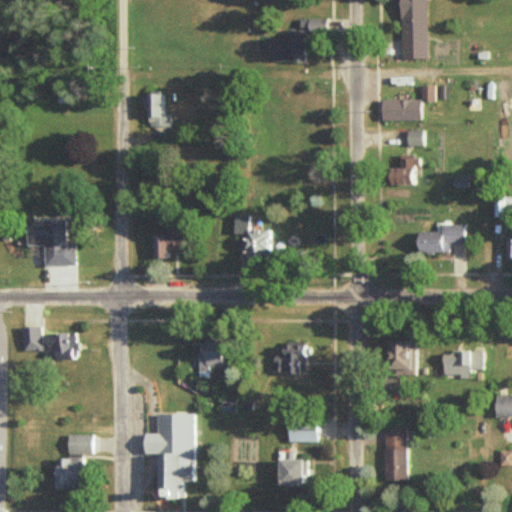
[(425,0),(398,0),(400,58),(427,58),(425,0)]
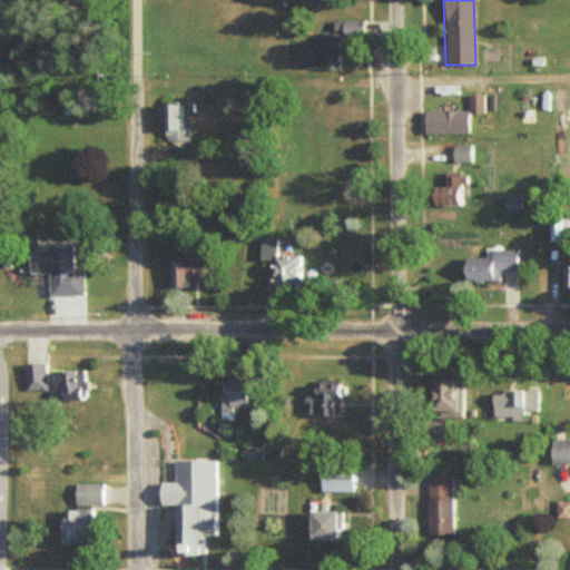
[(296,69),(337,69),(337,37),(363,38),(364,21),(335,21),(335,32),(317,32),(317,42),(296,42),(296,69)]
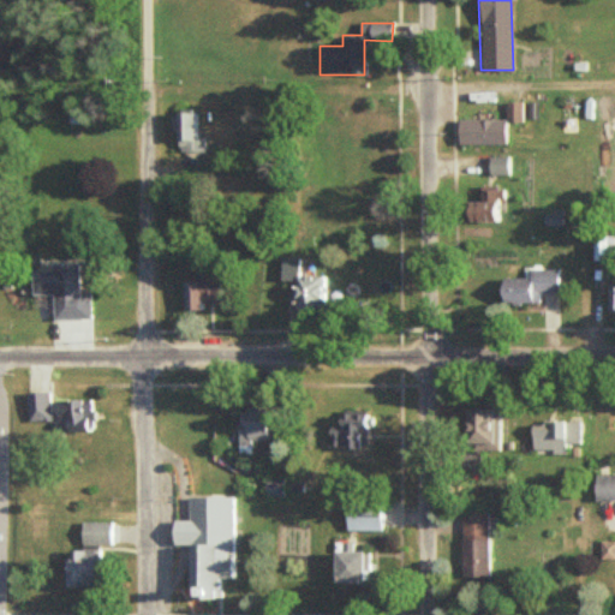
[(507,121),(520,121),(519,103),(506,103),(507,121)]
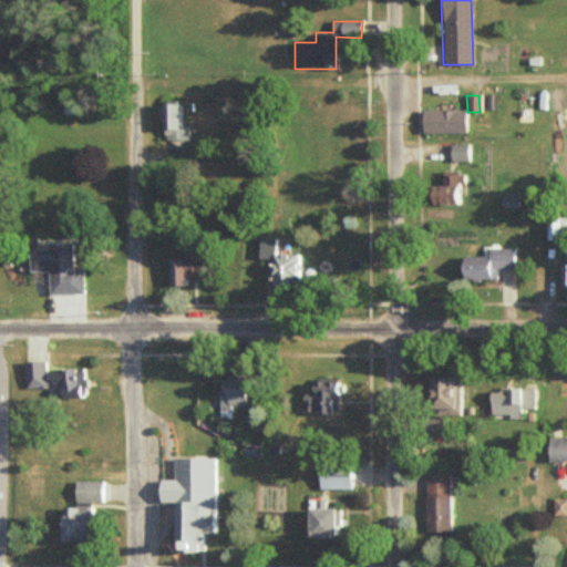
[(192,127),(183,127),(184,104),(161,103),(160,140),(191,142),(192,127)]
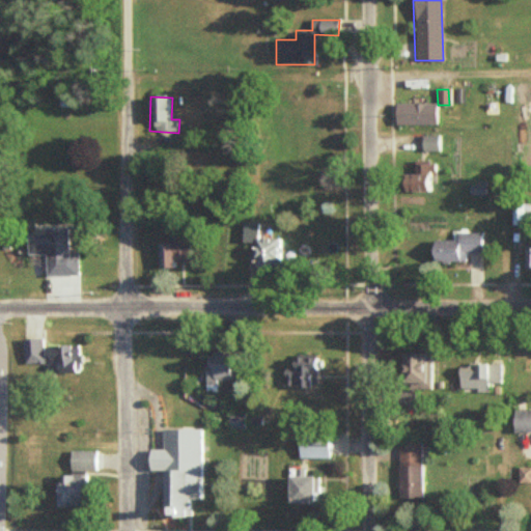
[(411,104),(411,121),(435,121),(435,104),(411,104)]
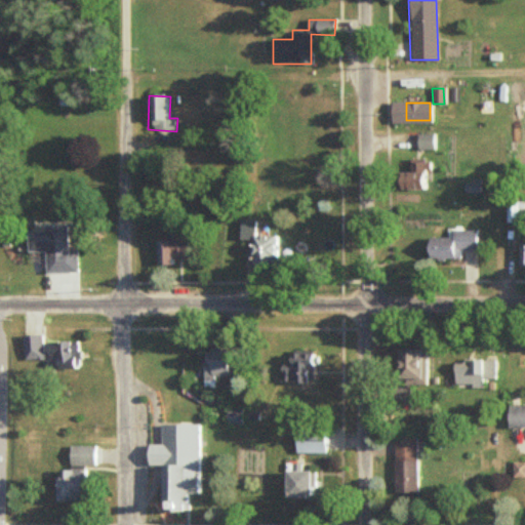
[(416,134),(416,150),(436,150),(436,134),(416,134)]
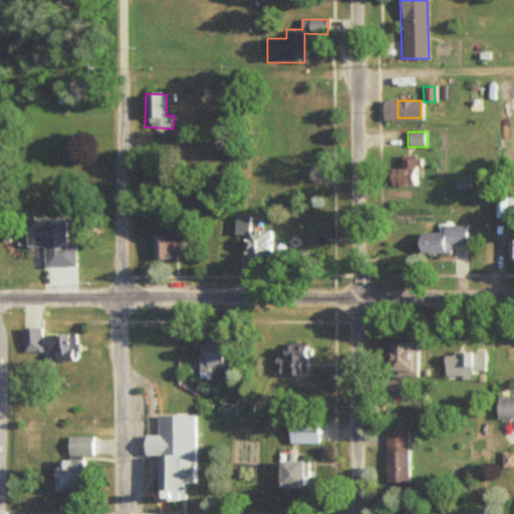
[(401,168),(388,168),(388,186),(422,186),(422,156),(401,156),(401,168)]
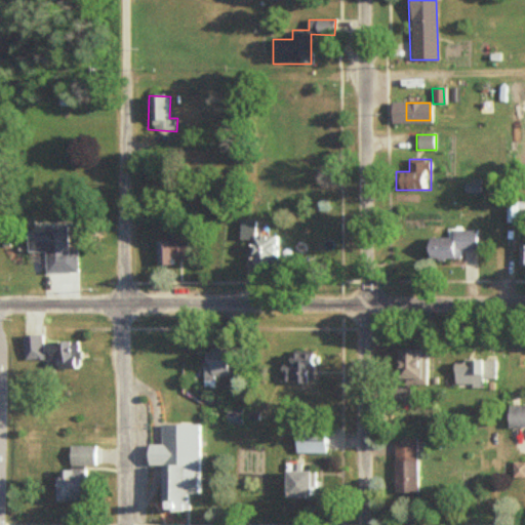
[(250,240),(250,263),(277,263),(278,235),(258,235),(258,220),(240,219),(240,239),(250,240)]
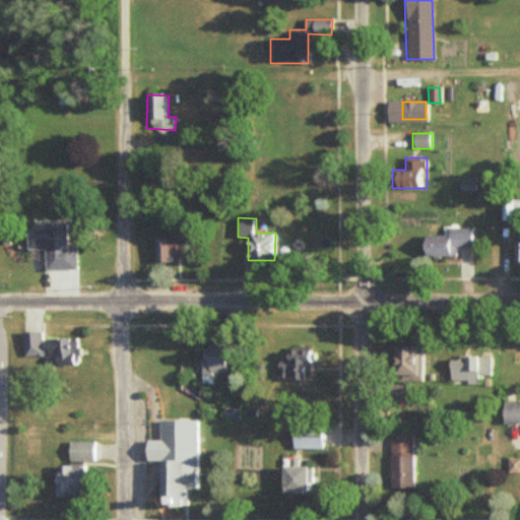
[(46,269),(79,268),(78,247),(67,247),(67,223),(26,223),(27,247),(46,247),(46,269)]
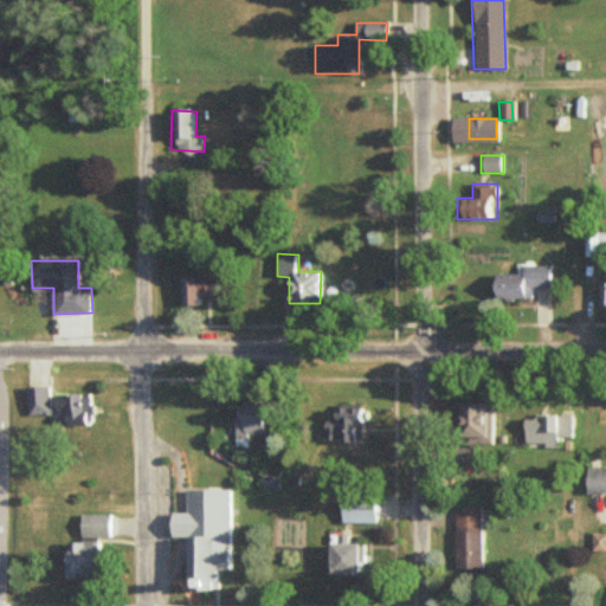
[(532,300),(532,287),(552,287),(552,264),(521,264),(521,274),(490,274),(490,300),(532,300)]
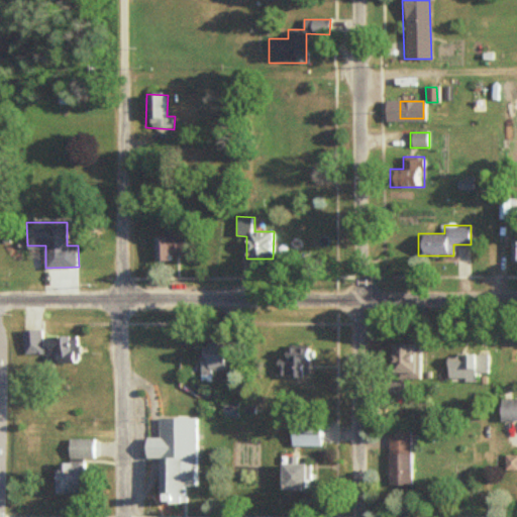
[(185,228),(167,228),(167,235),(153,235),(153,260),(175,260),(175,252),(185,252),(185,228)]
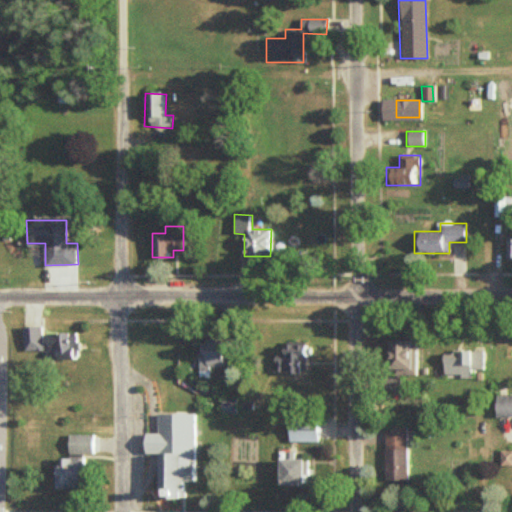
[(23,326),(23,352),(41,352),(41,326),(23,326)]
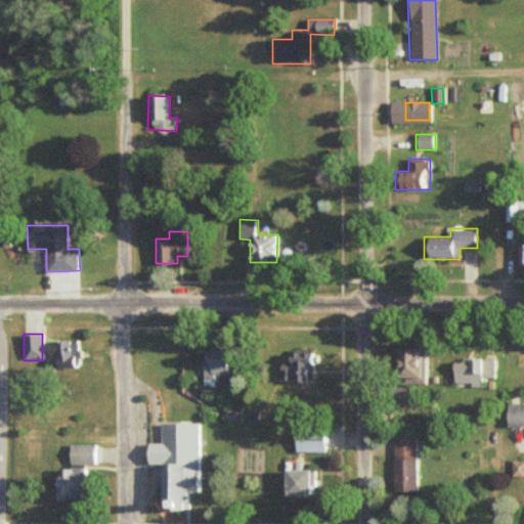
[(47,341),(47,367),(81,367),(81,341),(47,341)]
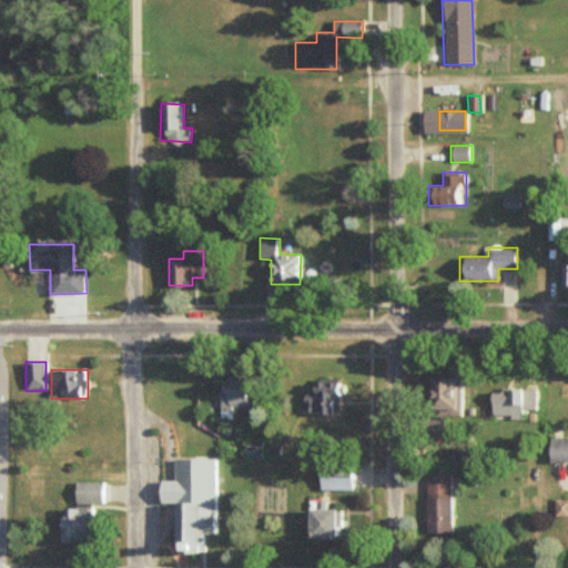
[(462,371),(425,371),(425,437),(446,437),(446,415),(462,415),(462,371)]
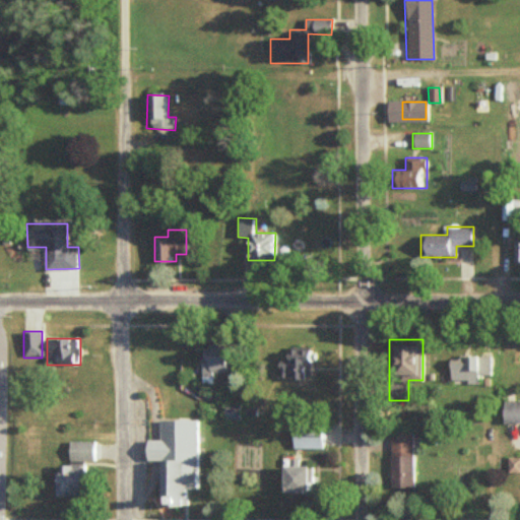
[(202,383),(215,383),(215,373),(229,373),(229,344),(202,344),(202,383)]
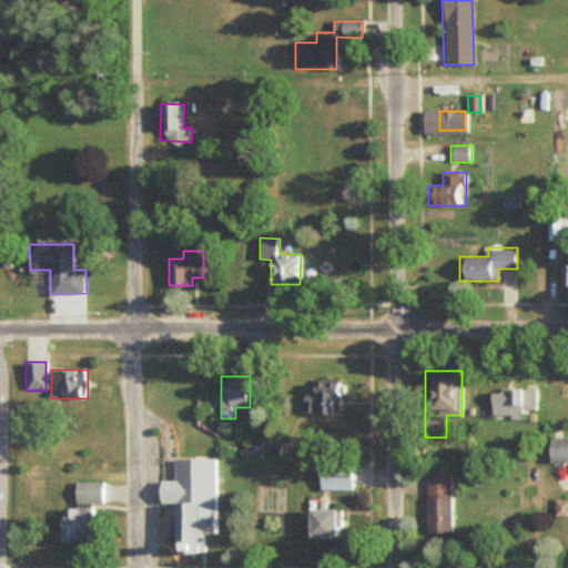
[(304,393),(304,414),(343,414),(343,383),(311,383),(311,393),(304,393)]
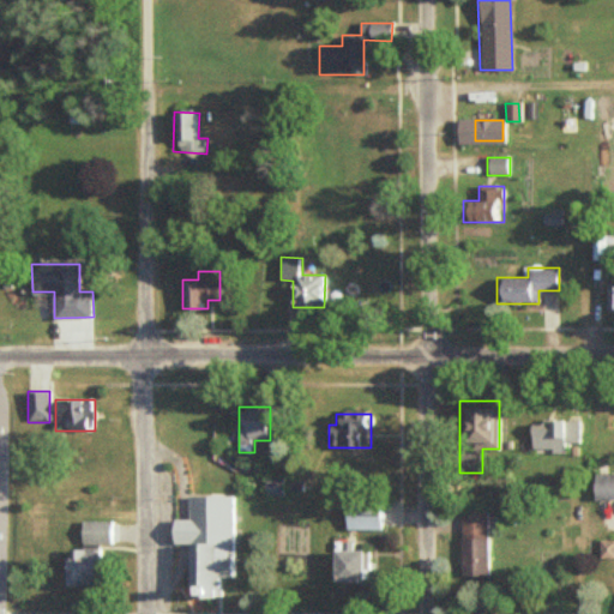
[(529,421),(529,452),(569,451),(569,441),(591,441),(590,420),(529,421)]
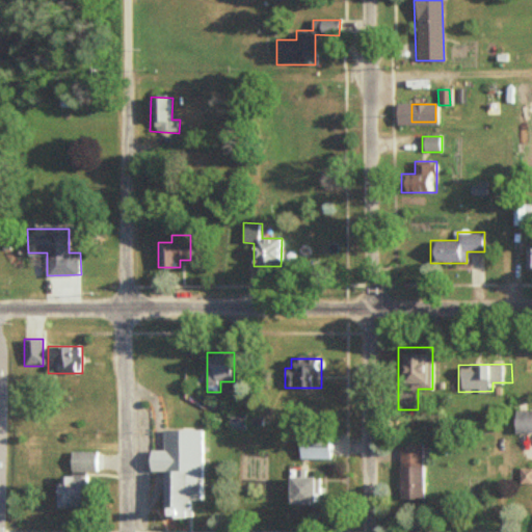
[(512,432),(531,431),(531,410),(512,411),(512,432)]
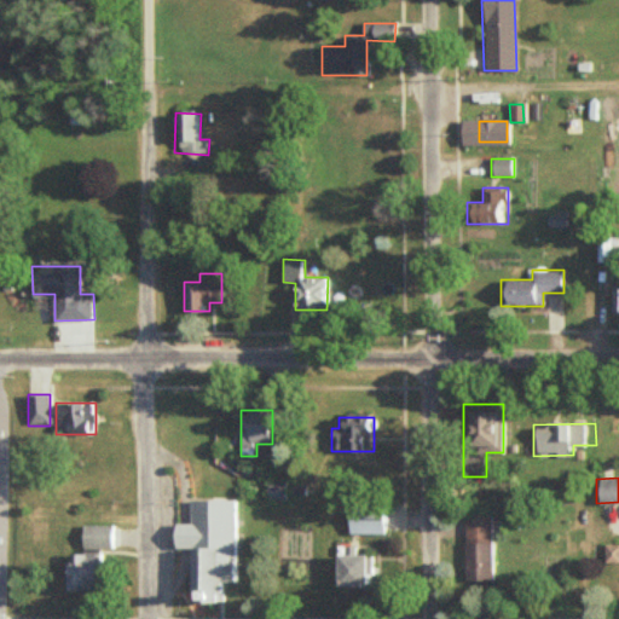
[(237,584),(237,499),(190,499),(190,524),(172,524),(172,548),(185,548),(185,602),(221,602),(223,584),(237,584)]
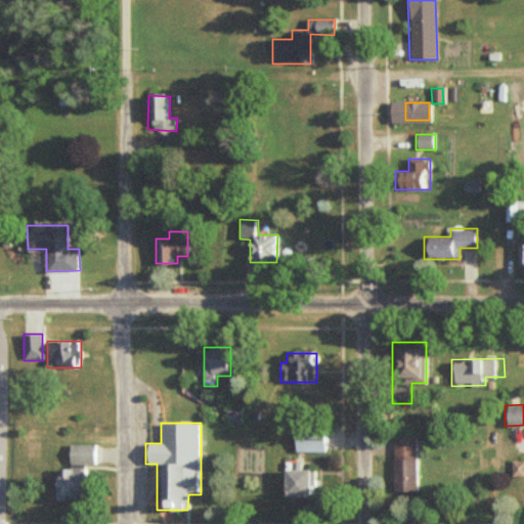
[(293,451),(326,452),(328,426),(294,426),(293,451)]
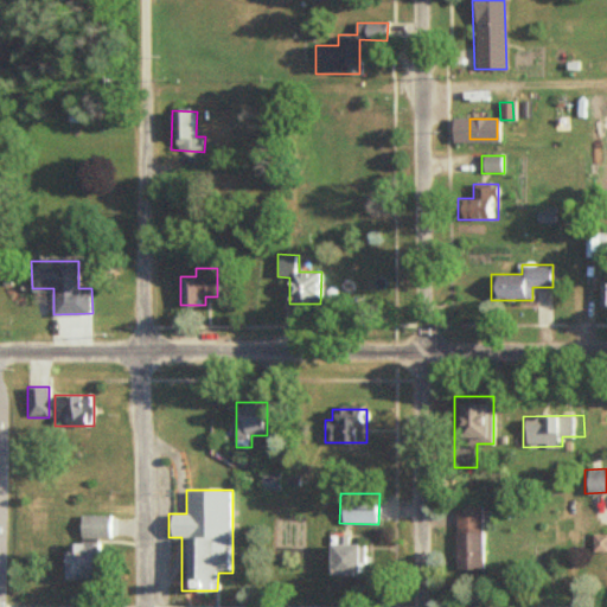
[(480,505),(455,505),(455,569),(480,569),(480,505)]
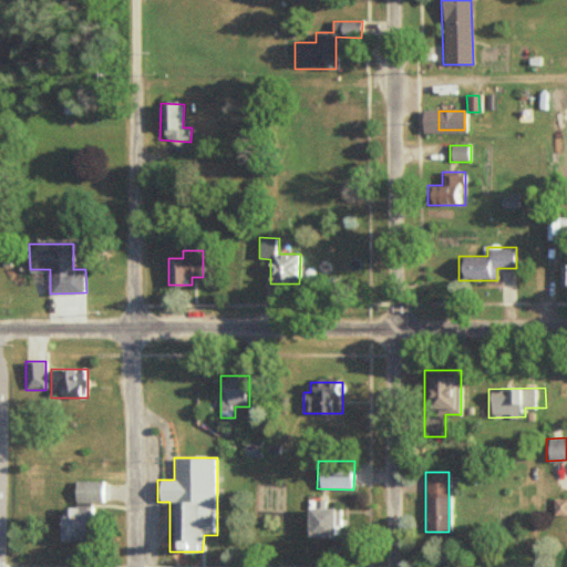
[(104,502),(104,481),(73,481),(73,502),(104,502)]
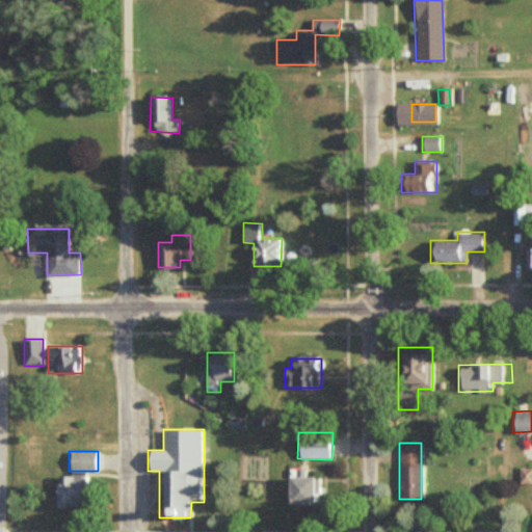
[(531,468),(517,469),(517,483),(531,482),(531,468)]
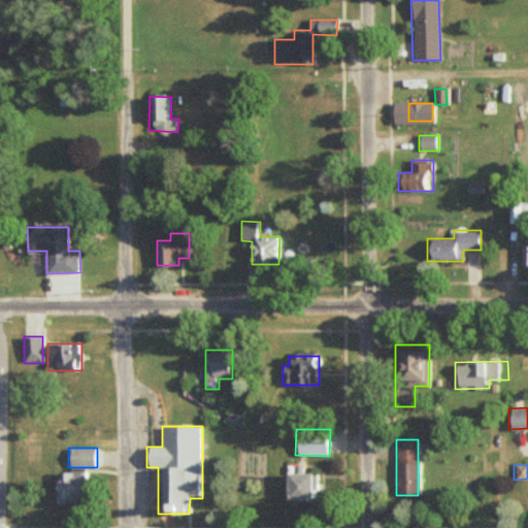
[(89,504),(89,471),(54,471),(54,504),(89,504)]
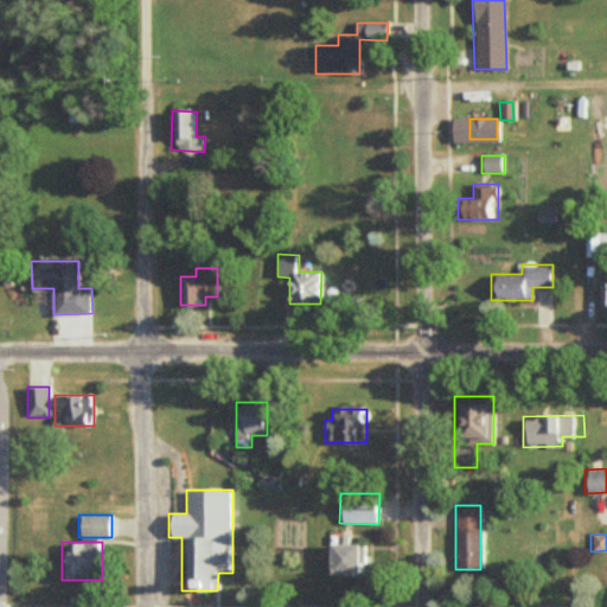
[(360,574),(360,543),(325,543),(325,574),(360,574)]
